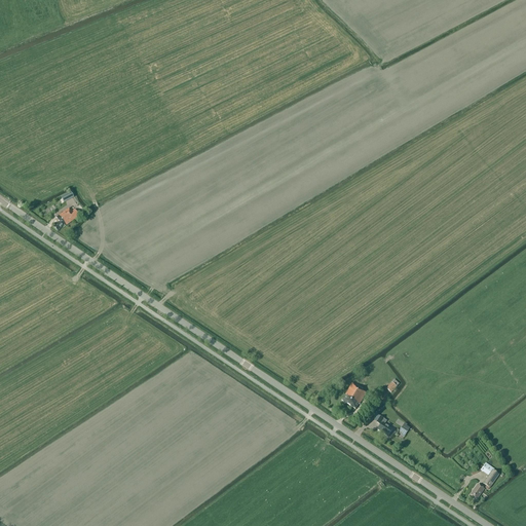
[(79,216),(74,210),(71,212),(69,209),(55,218),(59,222),(58,223),(53,228),(58,231),(62,227),(64,225),(65,226),(79,216)]
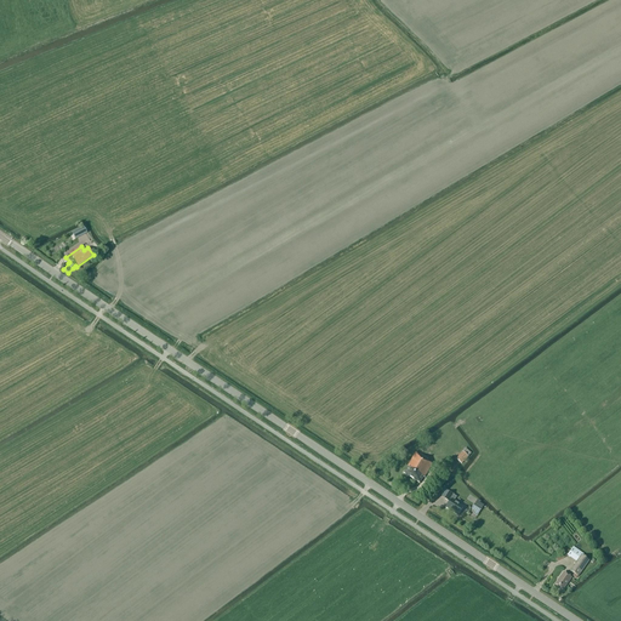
[(455,460),(461,465),(471,454),(466,449),(455,460)]
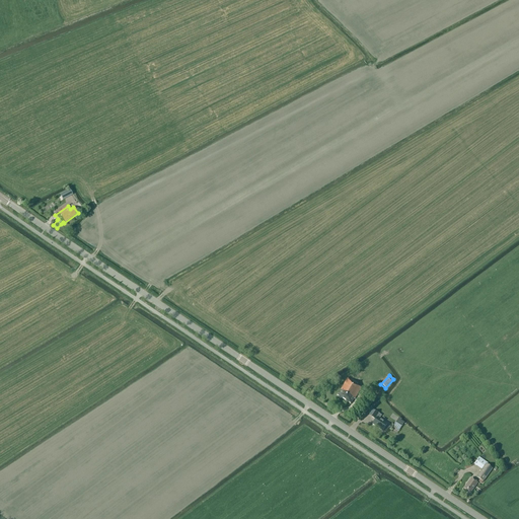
[(354,399),(361,388),(357,386),(358,385),(348,378),(340,390),(341,390),(338,395),(351,404),(354,399)]
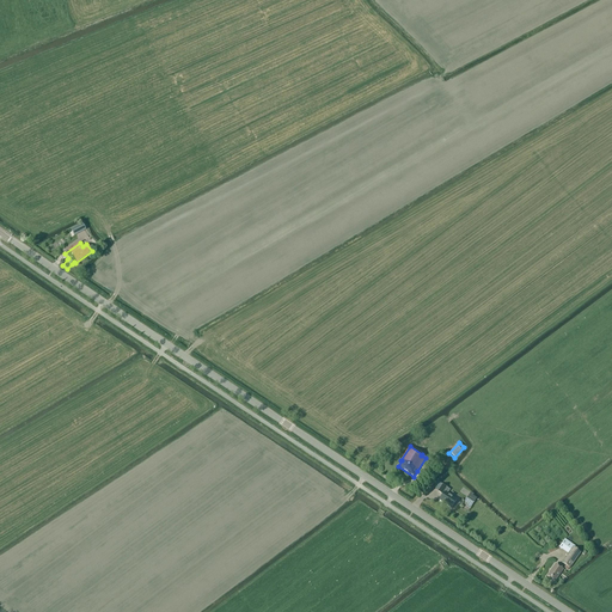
[(442,494),(444,494),(439,501),(451,508),(457,501),(447,494),(450,490),(446,488),(442,485),(438,491),(442,495),(442,494)]
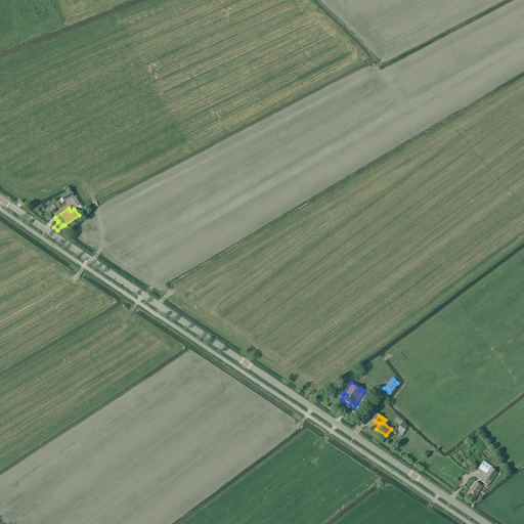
[(403,422),(398,429),(404,433),(408,427),(404,425),(405,424),(403,422)]
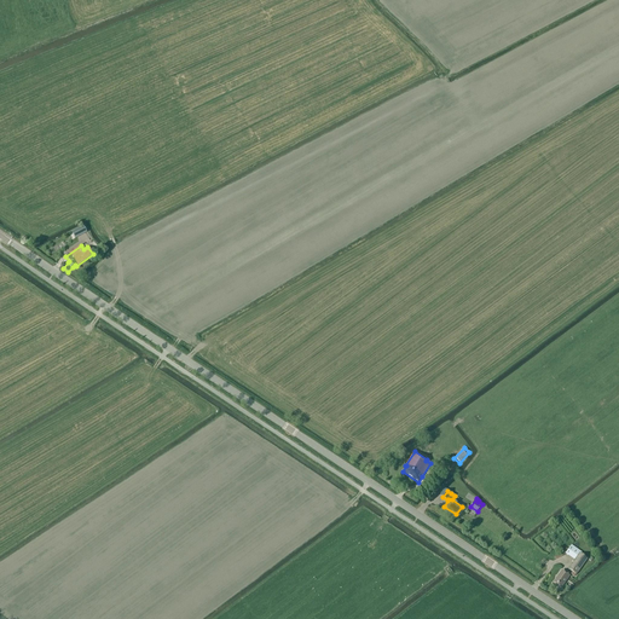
[(579,555),(582,553),(572,545),(566,554),(568,555),(570,553),(576,557),(578,555),(579,555)]
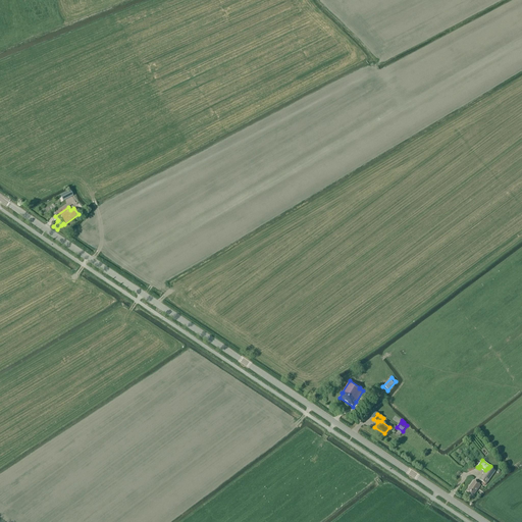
[(485,470),(478,481),(485,485),(494,472),(488,468),(487,468),(485,470)]
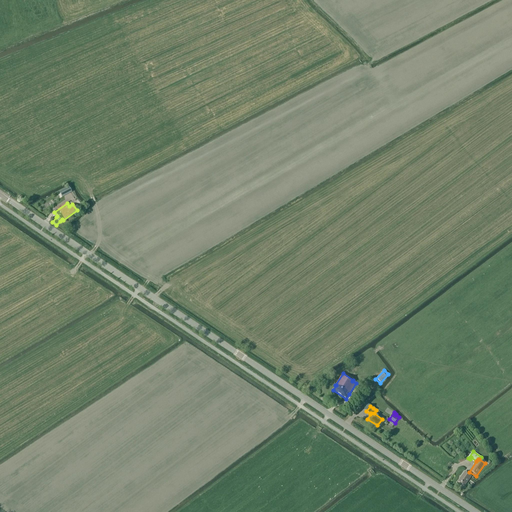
[(458,483),(464,487),(470,477),(464,473),(458,483)]
